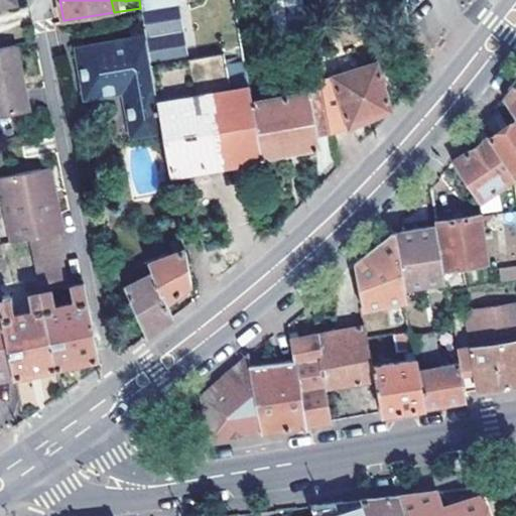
[(288,29),(282,0),(268,0),(274,32),(288,29)]
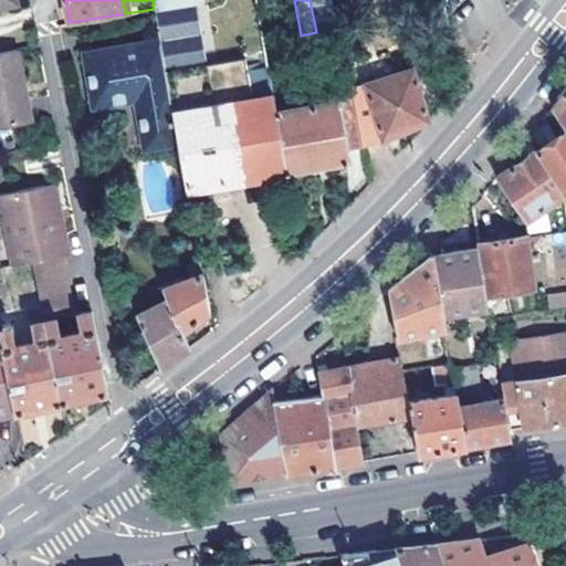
[(310,0),(316,32),(338,29),(333,0),(310,0)]
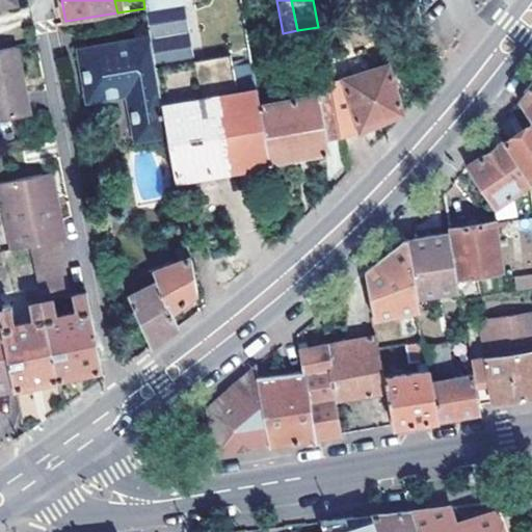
[(156,67),(183,61),(173,5),(145,10),(151,37),(156,67)]
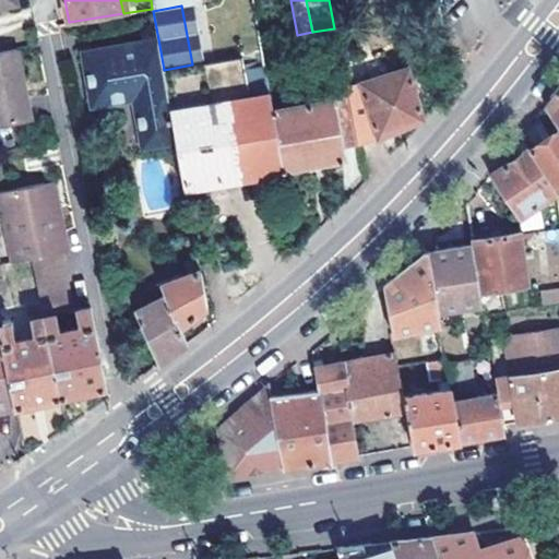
[(263,66),(258,33),(238,36),(244,70),(263,66)]
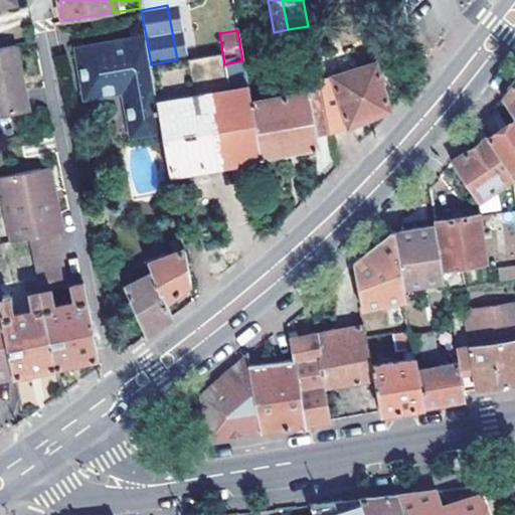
[(224,64),(219,33),(204,36),(214,92),(247,87),(242,60),(224,64)]
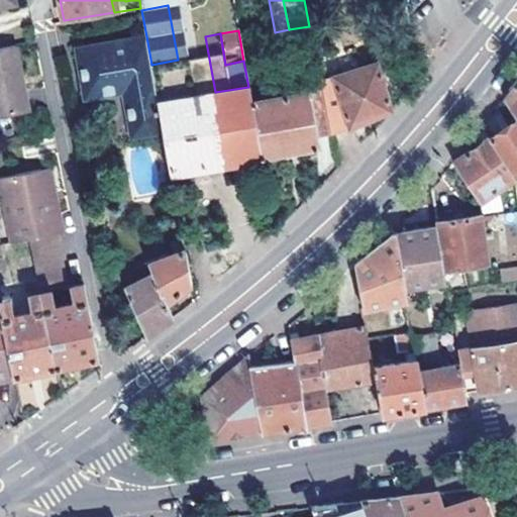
[(86,95),(91,95),(124,88),(133,133),(163,128),(158,101),(157,91),(152,74),(151,65),(146,36),(78,50),(86,95)]
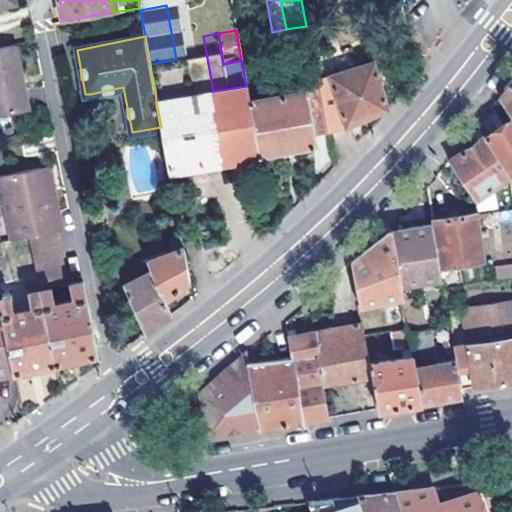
[(0,114),(30,108),(17,44),(0,47),(0,114)]
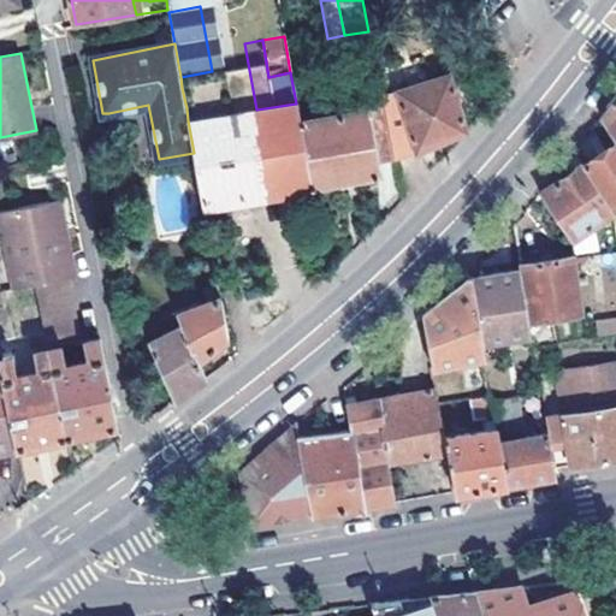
[(182,88),(187,108),(236,100),(230,67),(212,71),(181,77),(182,88)]
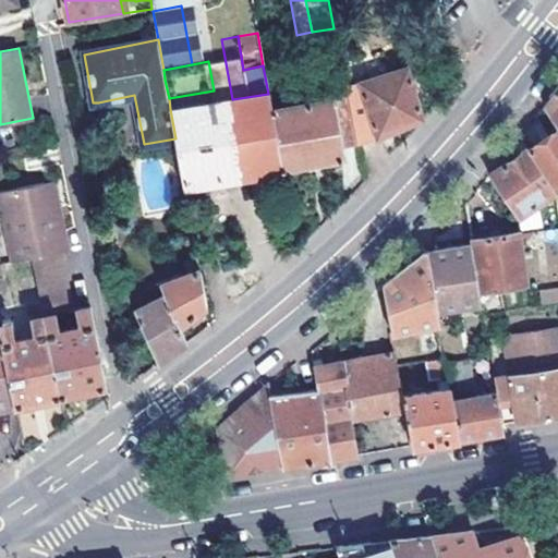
[(388,132),(422,118),(408,67),(346,80),(349,96),(356,144),(388,132)]
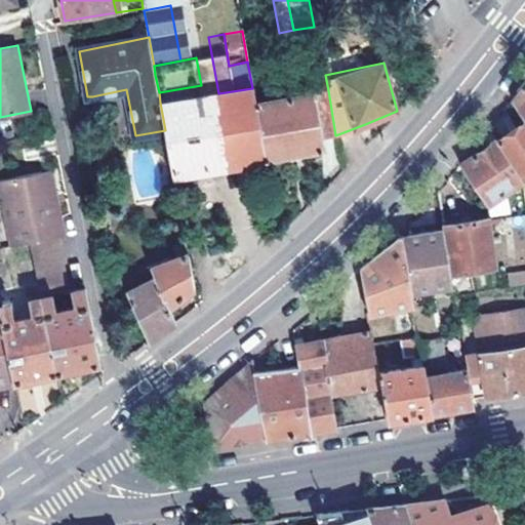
[(513,97),(524,116),(524,81),(522,85),(513,97)]
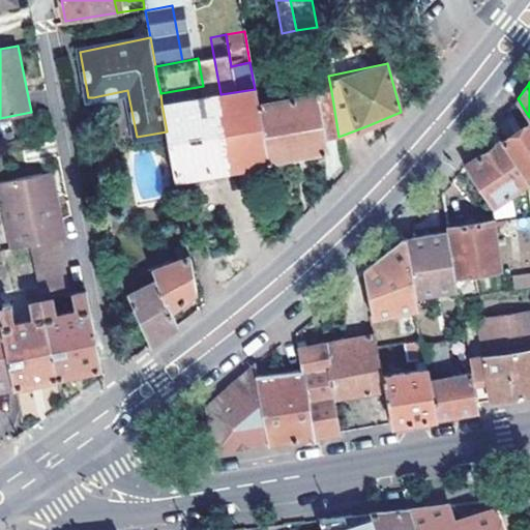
[(262,87),(255,89),(257,105),(265,102),(262,87)]
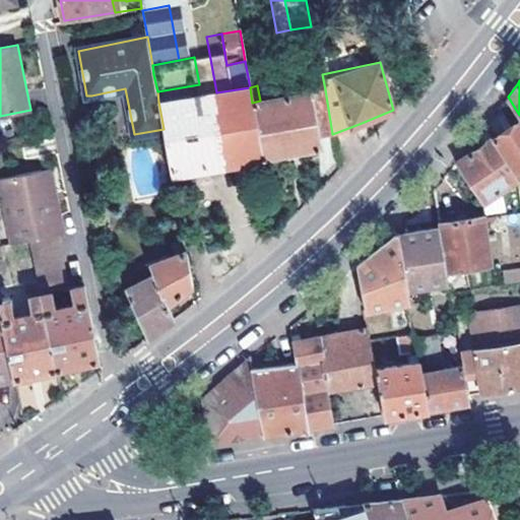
[(172,175),(262,158),(252,103),(250,87),(216,92),(158,102),(164,129),(172,175)]
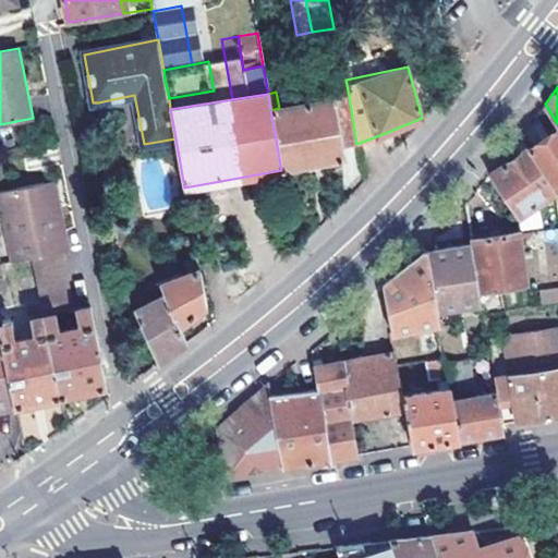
[(134,95),(98,102),(107,150),(144,144),(134,95)]
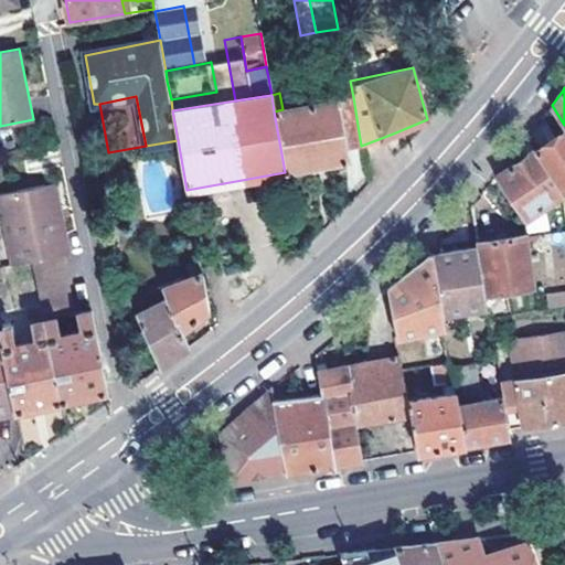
[(361,146),(353,97),(283,109),(274,112),(285,172),(350,161),(348,149),(361,146)]
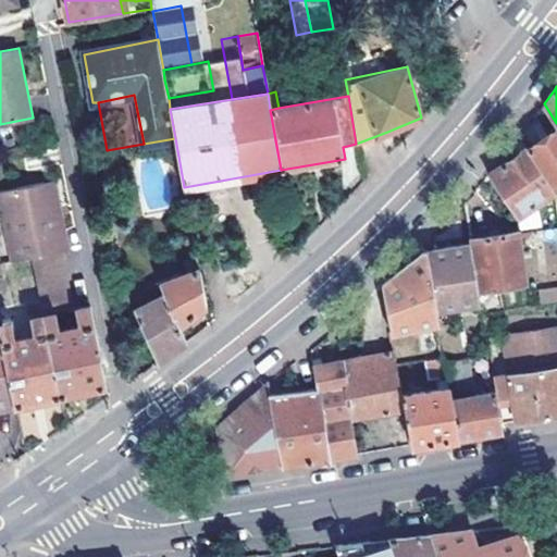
[(529,147),(554,186),(556,183),(556,127),(543,137),(529,147)]
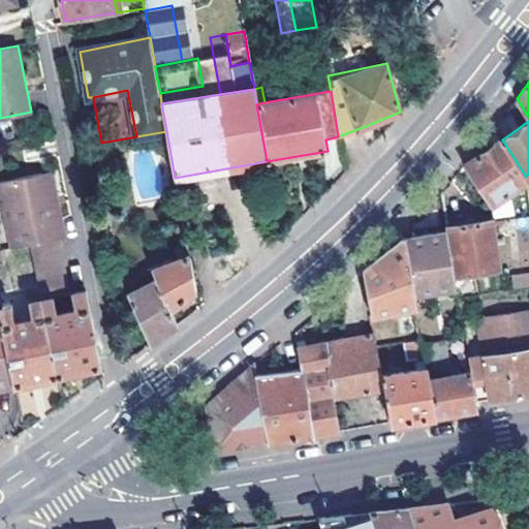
[(466,164),(493,206),(527,182),(526,177),(502,139),(480,154),(466,164)]
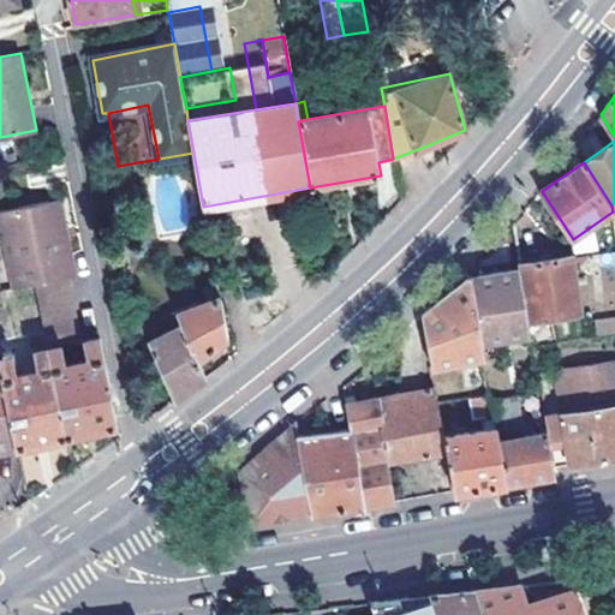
[(61,260),(72,257),(60,199),(51,201),(61,260)]
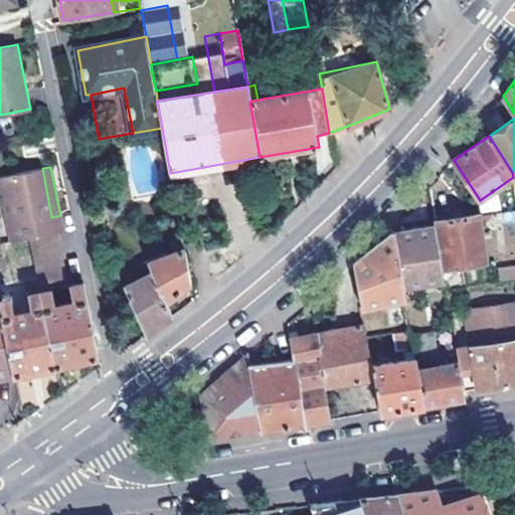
[(63,230),(60,215),(51,217),(42,168),(16,173),(29,237),(55,232),(63,230)]
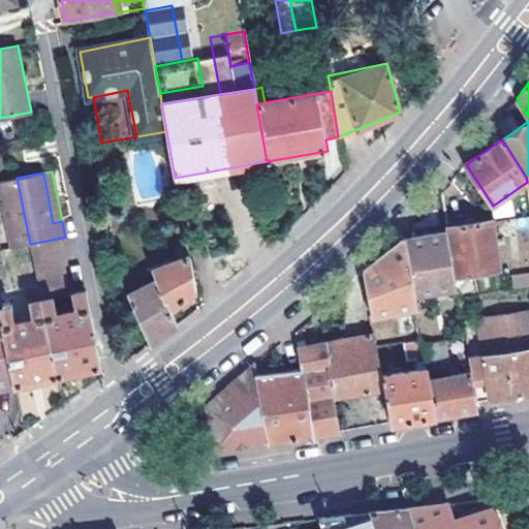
[(14,247),(30,244),(17,178),(2,181),(14,247)]
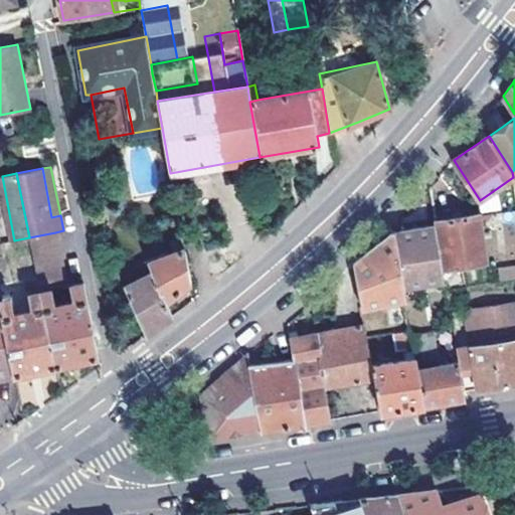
[(444,267),(491,258),(482,212),(457,217),(436,220),(437,223),(444,267)]
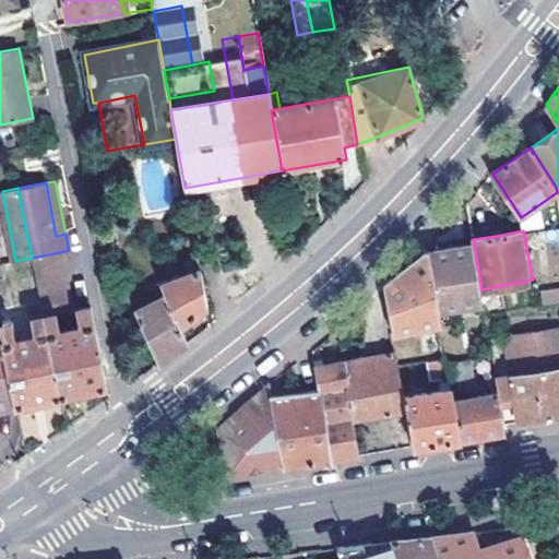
[(477,320),(482,319),(487,318),(482,289),(474,242),(445,248),(427,251),(440,323),(439,324),(440,331),(453,329),(456,329),(452,308),(475,305),(477,320)]
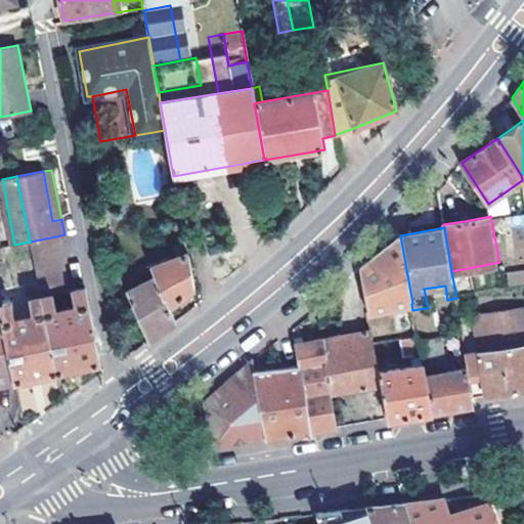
[(360,266),(368,311),(393,308),(397,329),(400,329),(402,337),(418,335),(412,310),(411,304),(412,303),(400,235),(374,256),(360,266)]
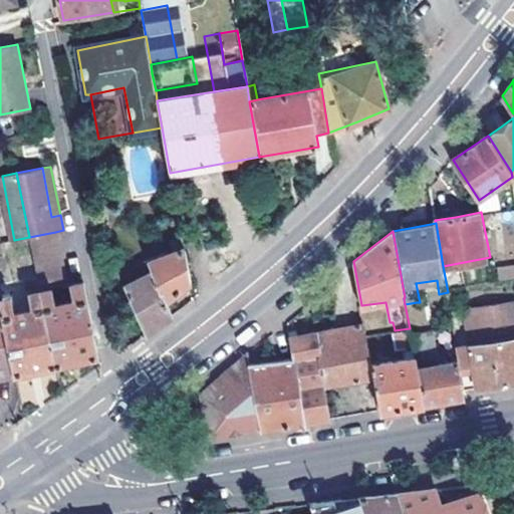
[(73,359),(98,354),(83,280),(69,283),(72,298),(56,302),(52,287),(65,284),(55,232),(29,237),(35,266),(37,275),(55,363),(73,359)]
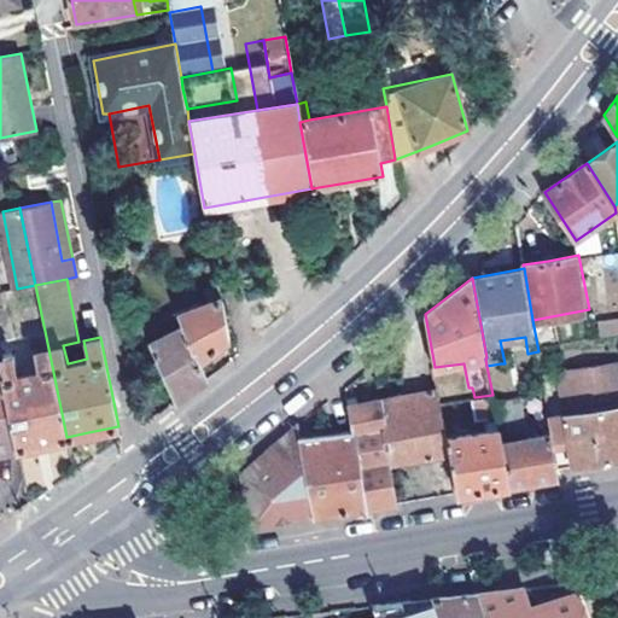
[(229,340),(219,284),(207,290),(211,304),(181,315),(187,327),(152,343),(176,402),(187,394),(208,378),(200,360),(229,340)]
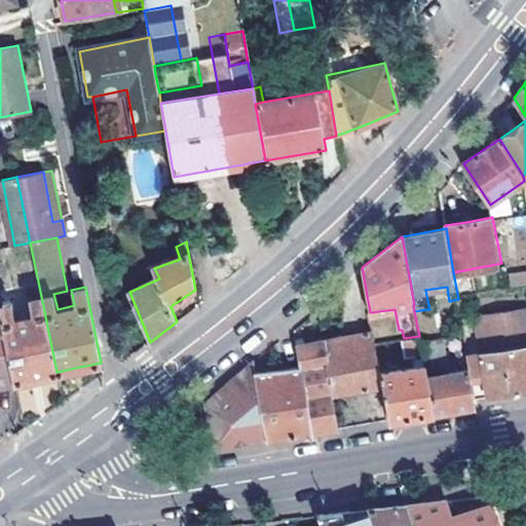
[(525,270),(508,273),(510,287),(525,284),(525,270)]
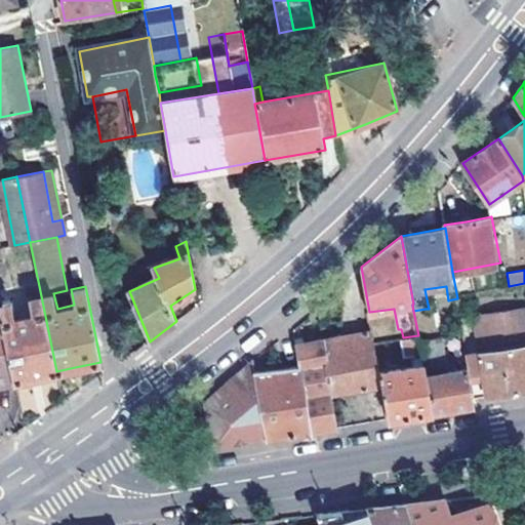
[(27,274),(28,283),(38,281),(36,272),(27,274)]
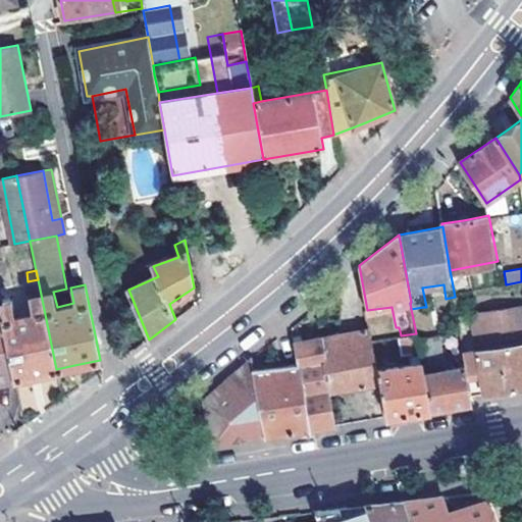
[(37,373),(56,369),(38,279),(28,281),(25,282),(32,313),(14,316),(10,298),(0,299),(0,304),(15,377),(37,373)]
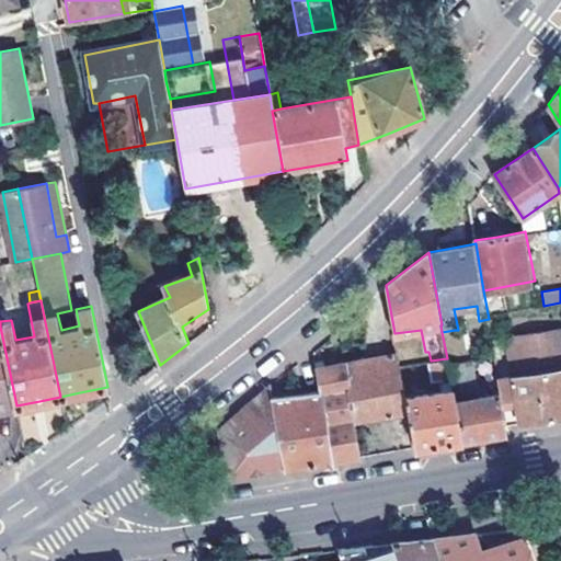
[(489,319),(483,320),(487,341),(493,339),(489,319)]
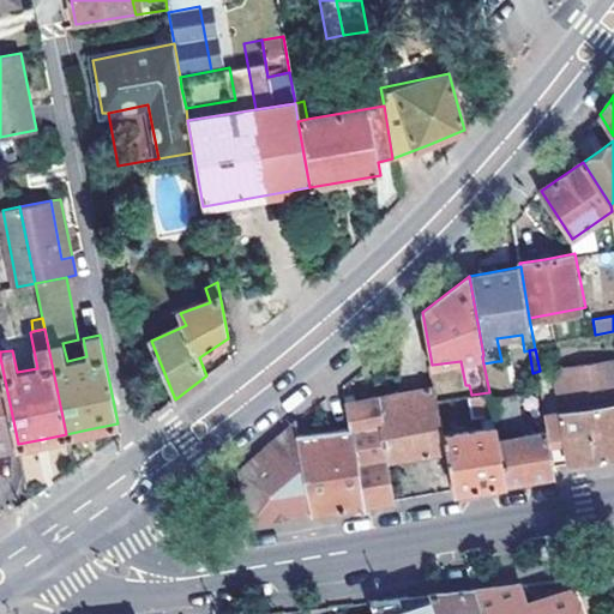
[(0,357),(0,447),(18,444),(0,357)]
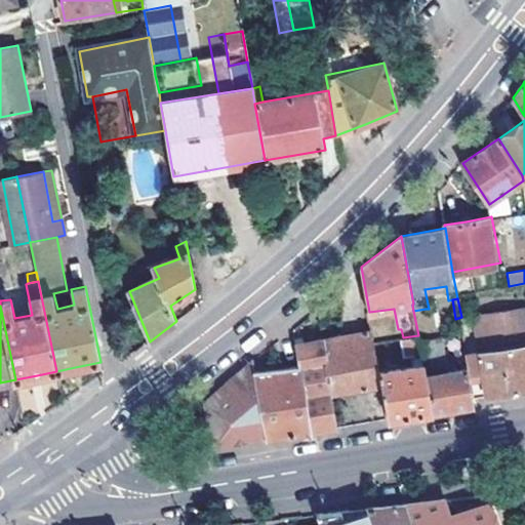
[(483,349),(467,351),(468,353),(468,356),(471,369),(475,396),(507,392),(524,388),(524,306),(479,314),(483,349)]
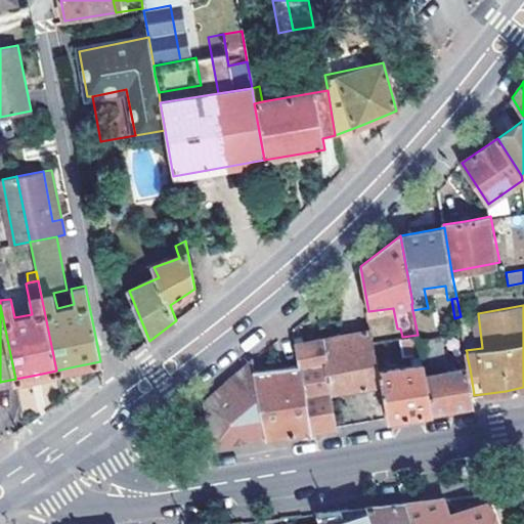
[(412,310),(418,335),(429,334),(425,308),(412,310)]
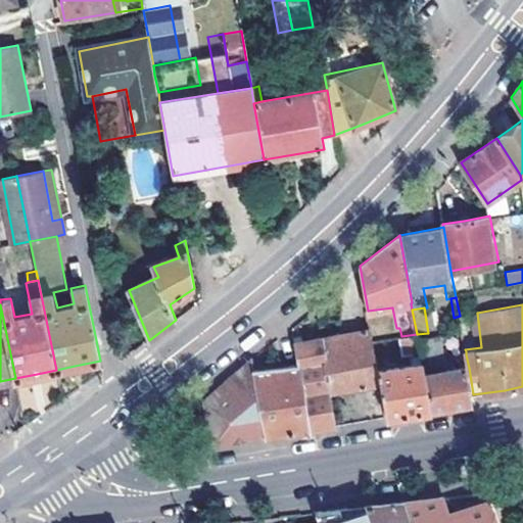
[(454,332),(462,330),(461,323),(455,324),(452,324),(454,332)]
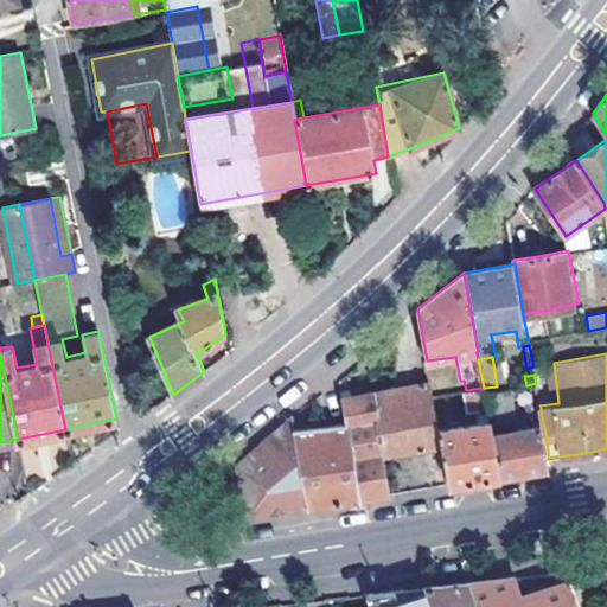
[(375,395),(384,454),(441,445),(439,429),(432,387),(402,390),(375,395)]
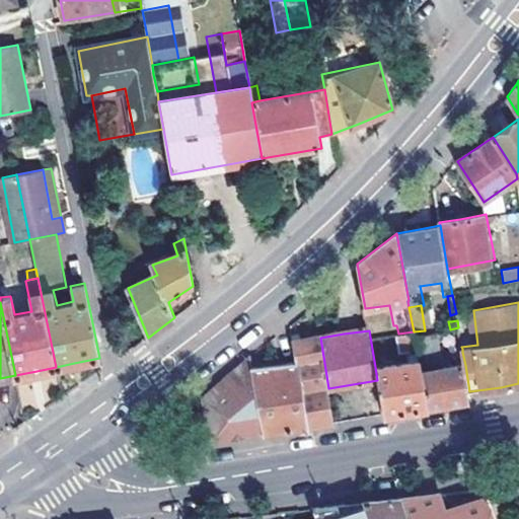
[(414,331),(398,334),(401,353),(405,352),(417,349),(414,335),(414,331)]
